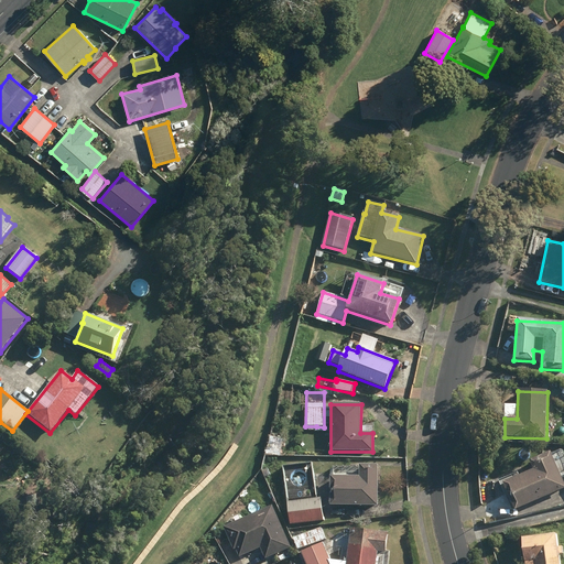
[(503,484),(514,511),(563,489),(563,485),(551,453),(528,463),(532,472),(503,484)]
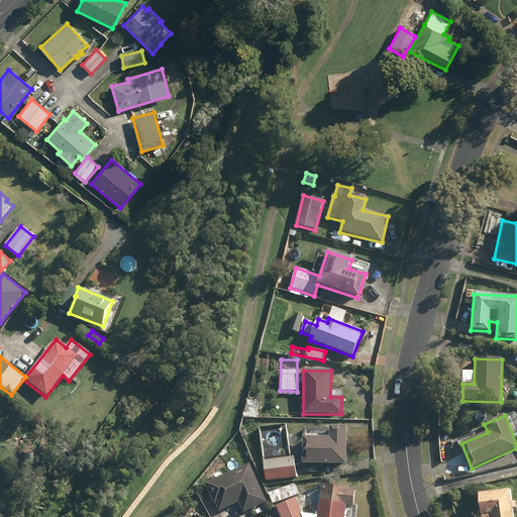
[(246,426),(254,427),(254,419),(247,419),(246,426)]
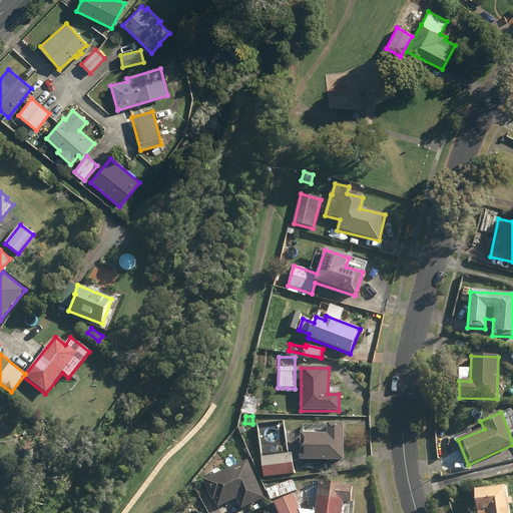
[(300,461),(344,462),(344,423),(327,423),(327,434),(300,434),(300,461)]
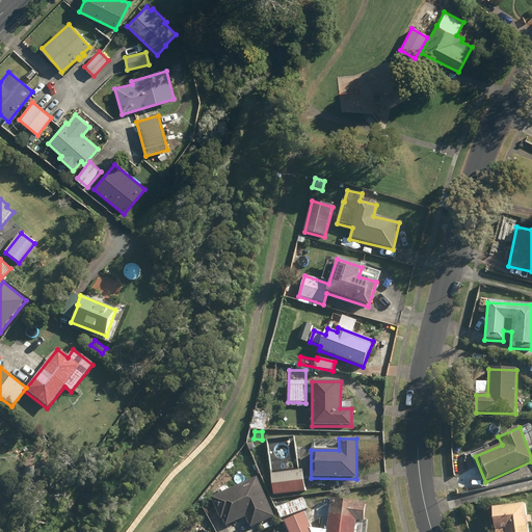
[(271,475),(273,496),(306,491),(302,471),(271,475)]
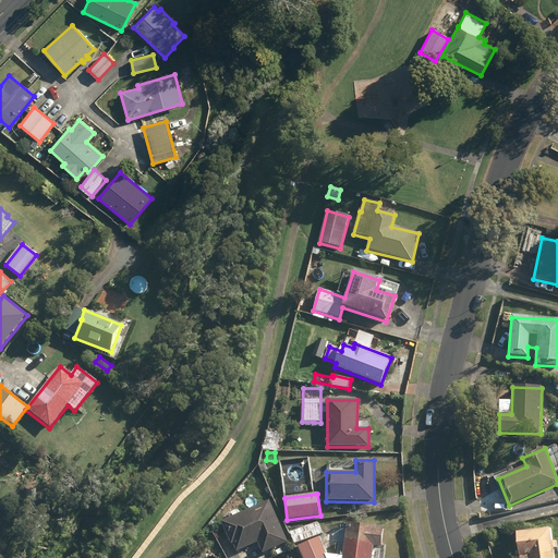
[(257,544),(263,555),(279,547),(282,555),(291,550),(288,543),(289,543),(269,501),(222,524),(235,554),(257,544)]
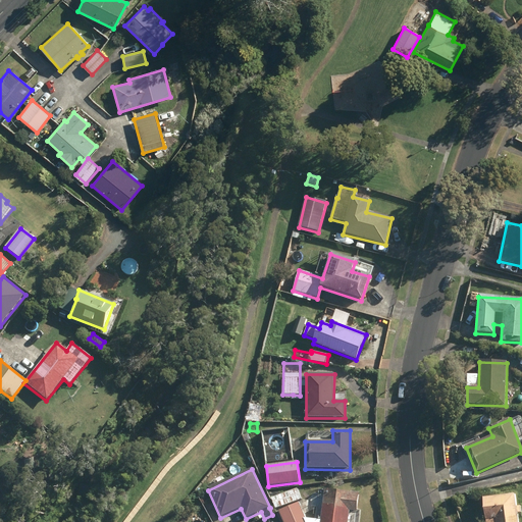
[(271,499),(275,510),(302,500),(299,489),(271,499)]
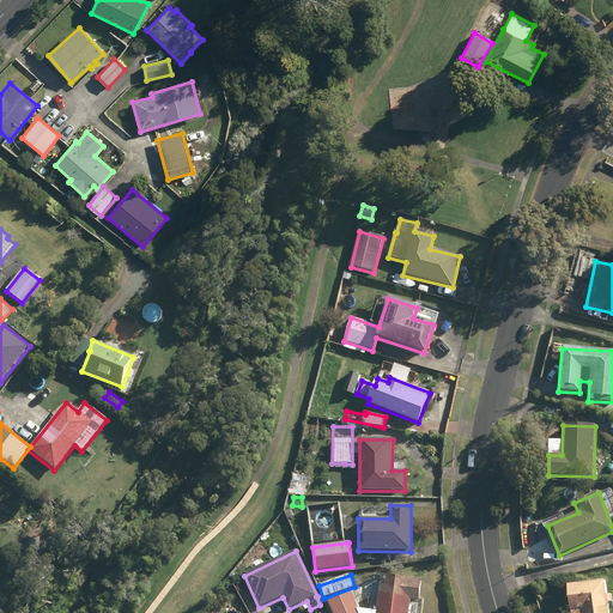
[(407,612),(410,601),(419,602),(422,581),(381,576),(376,612),(358,610),(350,592),(326,602),(329,612),(407,612)]
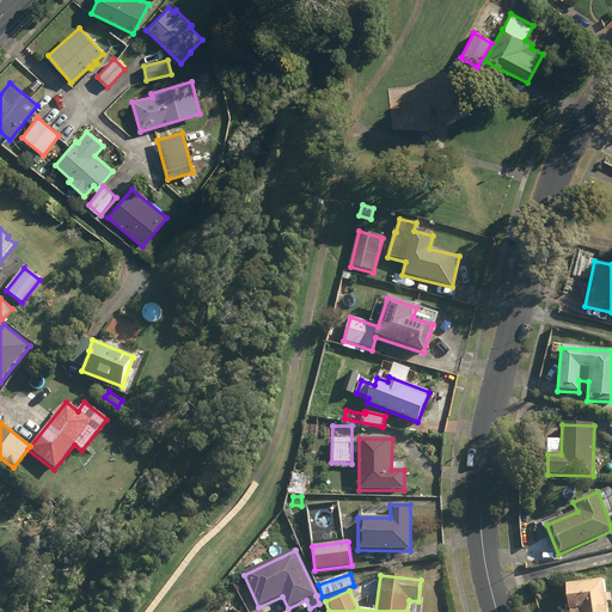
[(606,611),(606,603),(610,603),(610,594),(604,595),(603,582),(567,586),(569,611),(606,611)]
